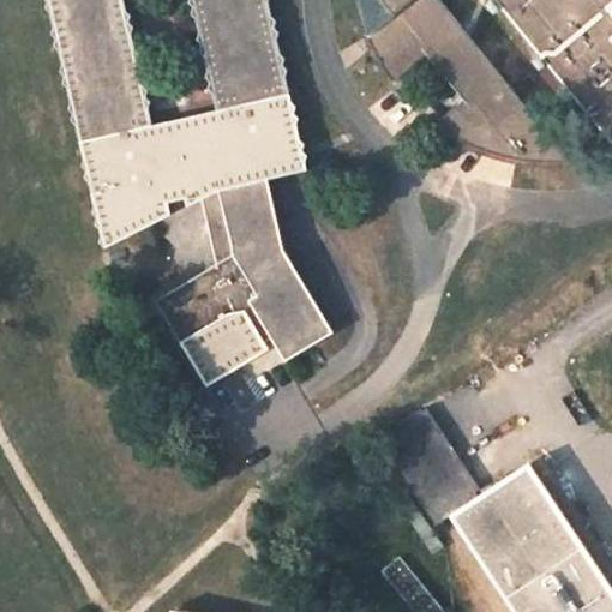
[(145,228),(203,199),(211,234),(217,267),(160,303),(209,387),(270,351),(265,342),(274,339),(287,361),(335,334),(285,250),(270,180),(283,177),(307,172),(275,29),(271,29),(264,0),(49,0),(105,239),(145,228)]
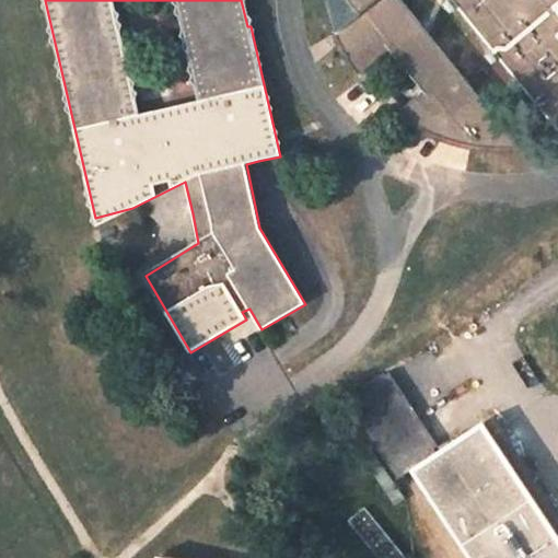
[(557,0),(326,0),(334,26),(345,54),(361,78),(392,56),(426,96),(398,117),(419,130),(442,141),(466,149),(471,150),(489,152),(516,152),(397,0),(452,0),(557,132),(557,0)]
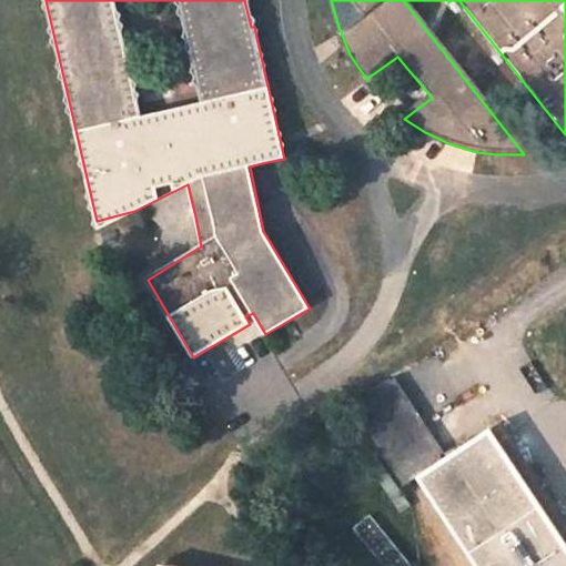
[(405,488),(424,476),(448,460),(395,380),(391,383),(391,382),(352,408),(405,488)]
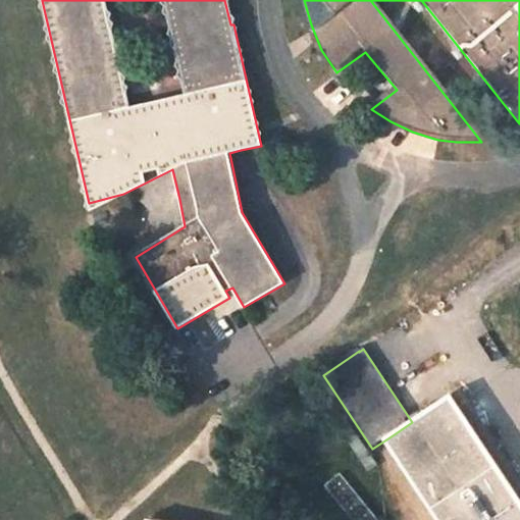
[(390,437),(444,519),(519,519),(519,504),(449,397),(412,422),(390,437)]
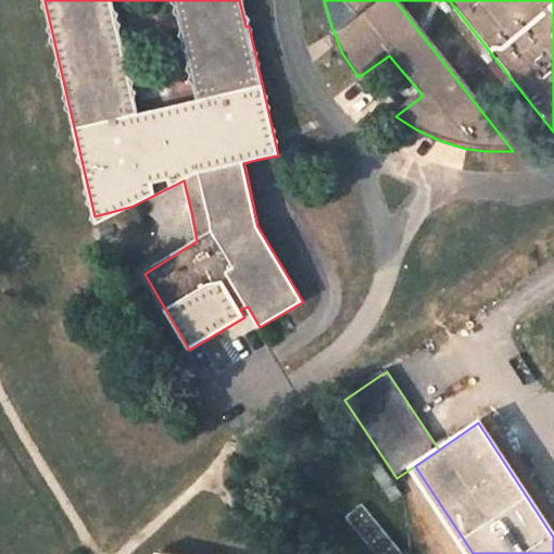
[(401,553),(366,507),(353,517),(381,553),(401,553)]
